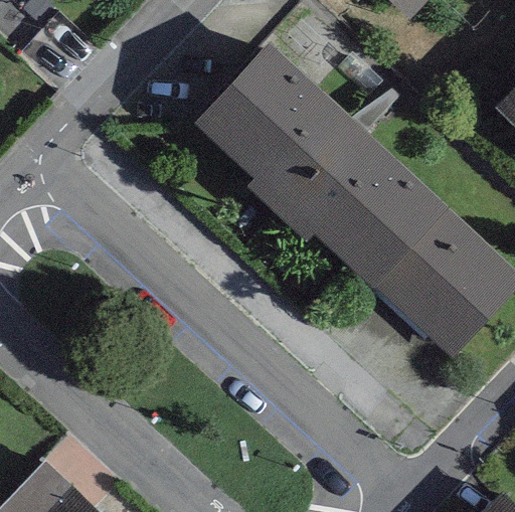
[(391,0),(408,15),(422,0),(391,0)]
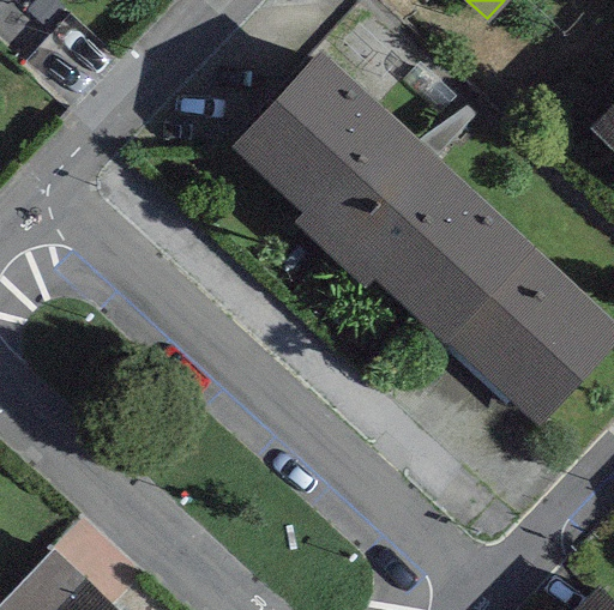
[(613,340),(613,322),(320,52),(229,149),(535,423),(613,340)]
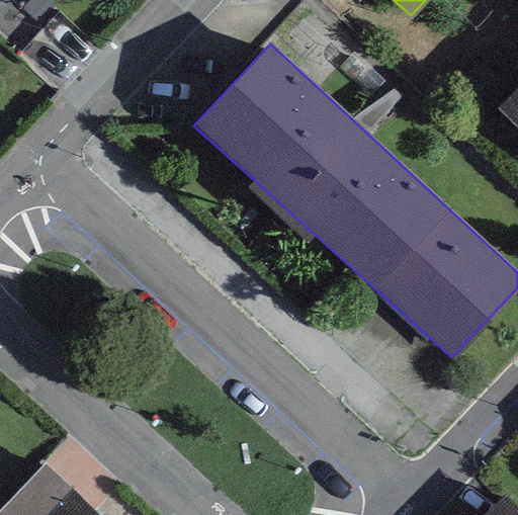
[(517,90),(500,109),(517,126),(517,90)]
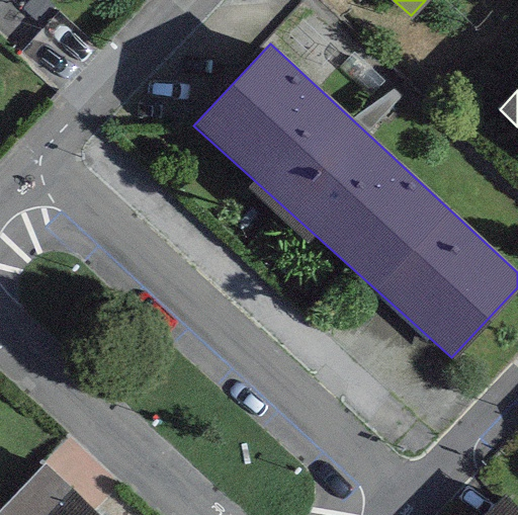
[(45,514),(72,487),(45,462),(0,508),(0,514),(45,514)]
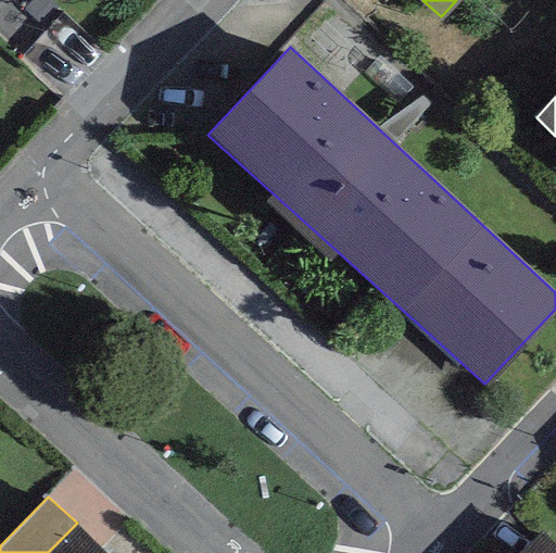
[(108,552),(77,523),(48,552),(108,552)]
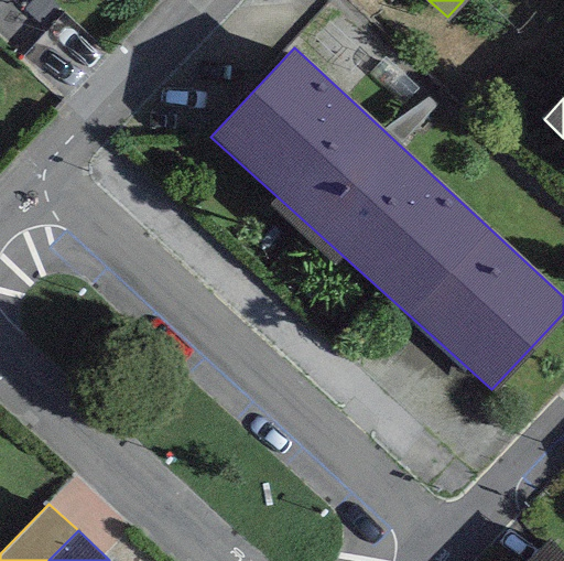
[(563,560),(563,552),(549,539),(528,560),(563,560)]
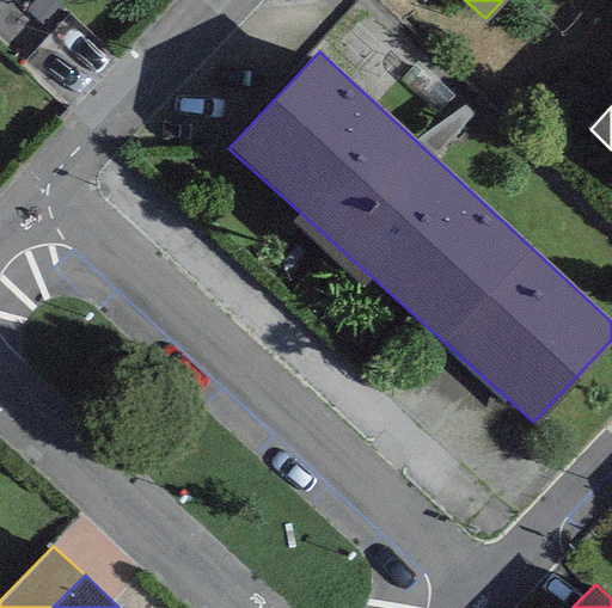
All buildings are outlined.
